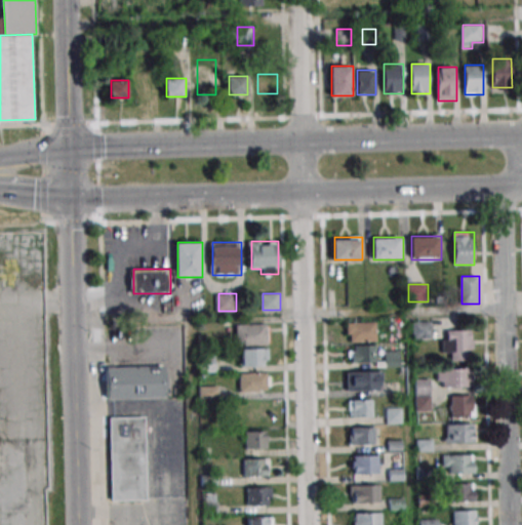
[(414,338),(432,338),(432,322),(414,322),(414,338)]
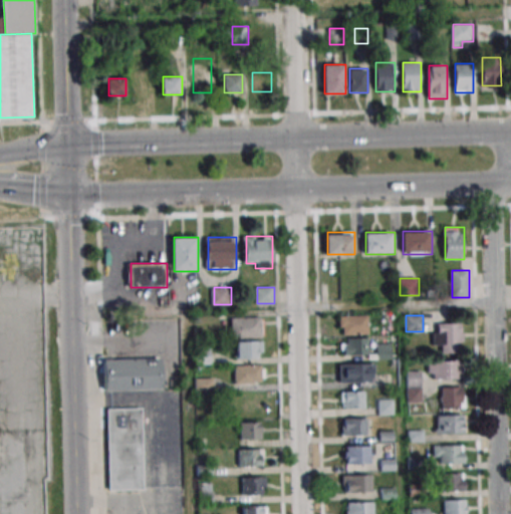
[(340,316),(340,333),(370,333),(370,316),(340,316)]
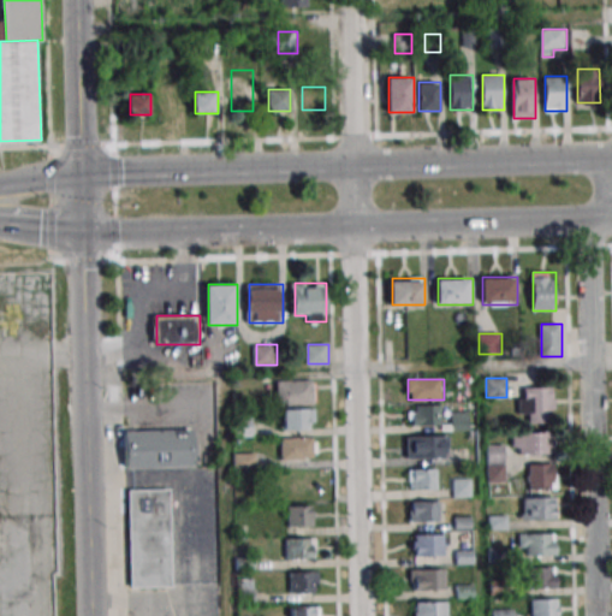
[(279,404),(318,404),(318,380),(279,380),(279,404)]
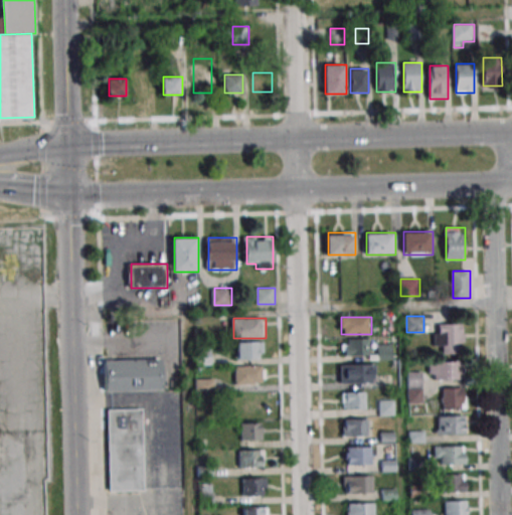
[(465,324),(436,324),(436,352),(465,352),(465,324)]
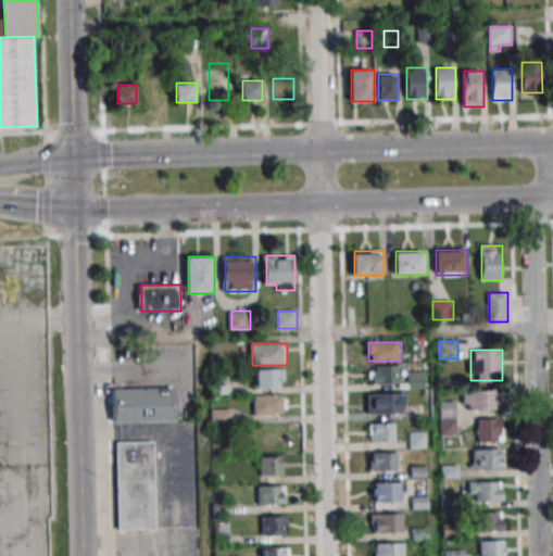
[(401,365),(372,365),(372,384),(401,384),(401,365)]
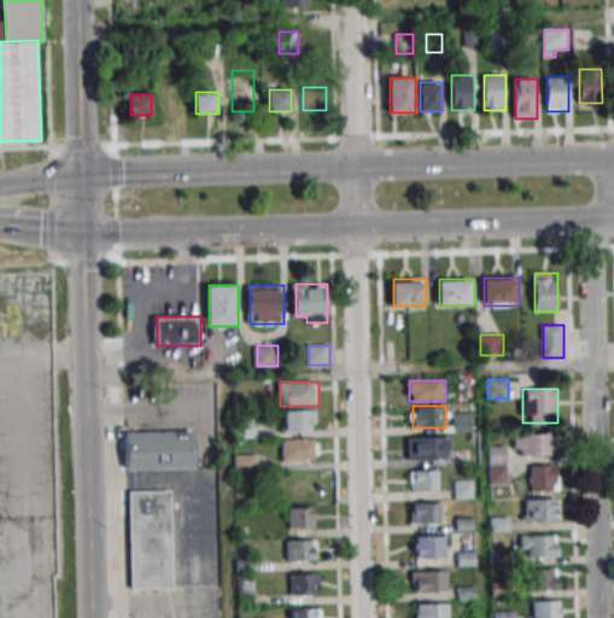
[(286,431),(319,431),(319,410),(286,410),(286,431)]
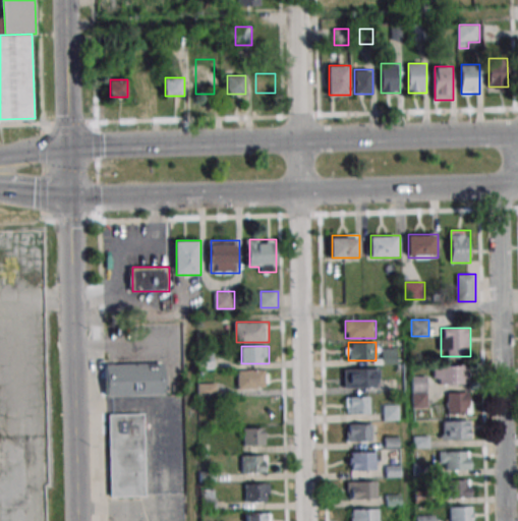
[(385,362),(398,362),(398,351),(385,351),(385,362)]
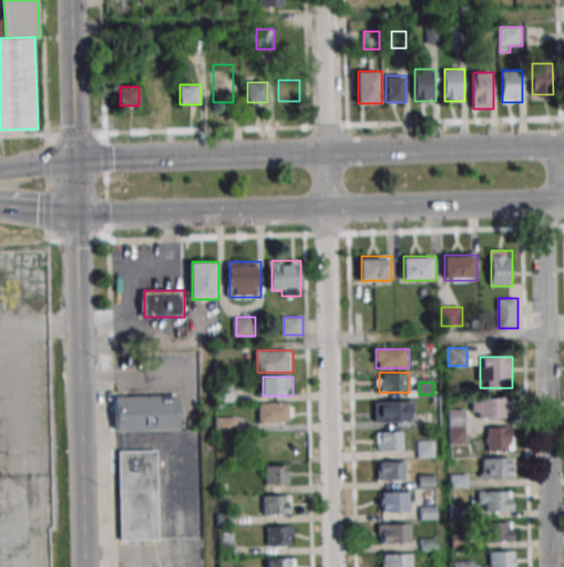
[(233,384),(218,384),(218,402),(233,402),(233,384)]
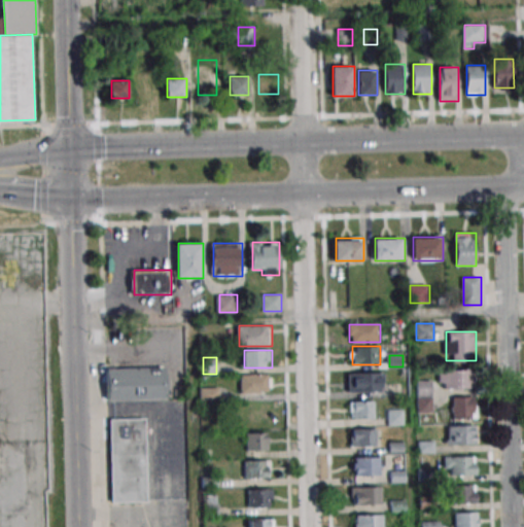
[(108,367),(108,400),(168,400),(168,367),(108,367)]
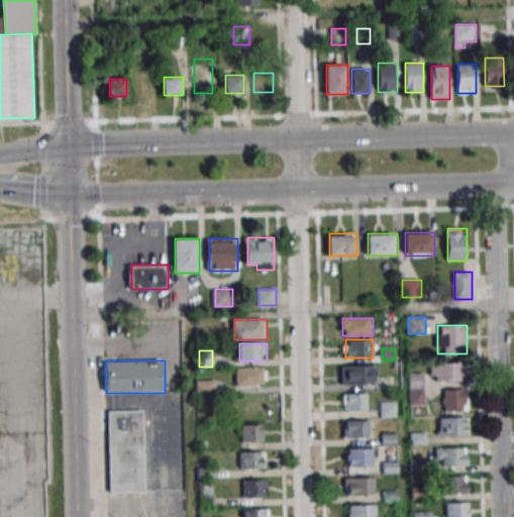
[(432,363),(432,382),(465,382),(465,363),(432,363)]
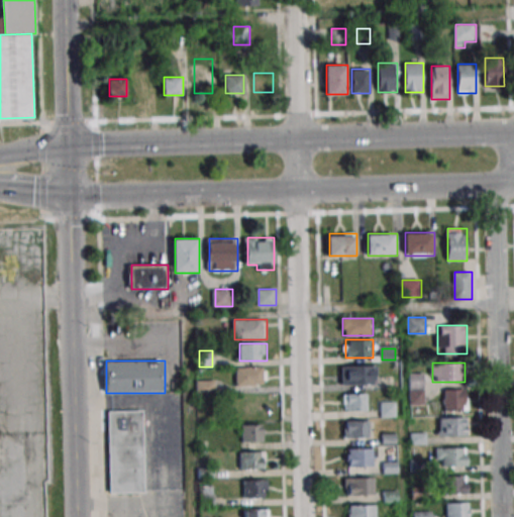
[(377,366),(342,366),(342,384),(377,384),(377,366)]
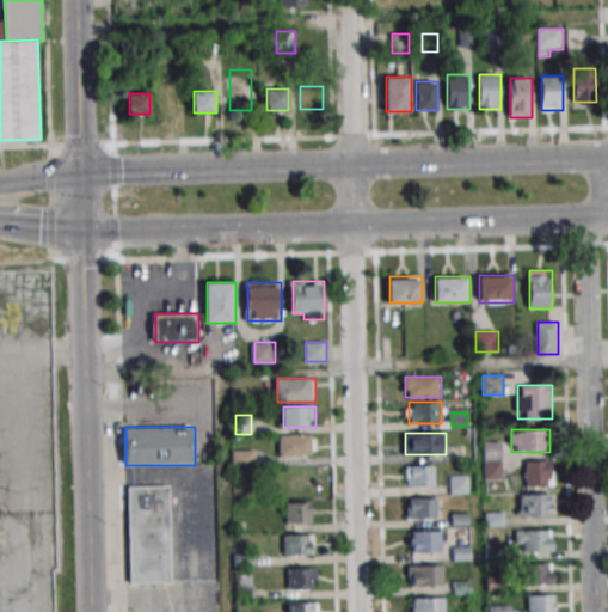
[(317,435),(281,435),(281,457),(317,457),(317,435)]
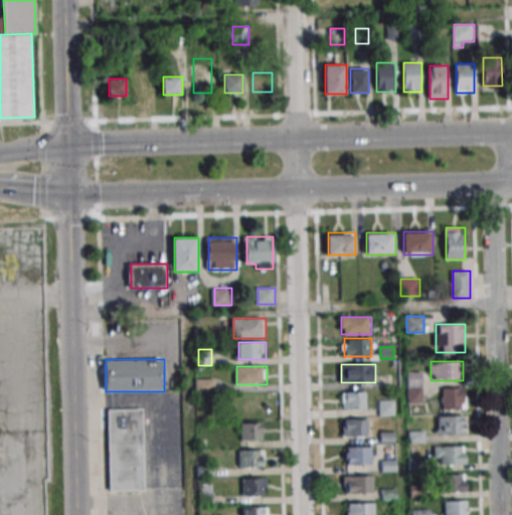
[(424,372),(408,372),(408,403),(424,403),(424,372)]
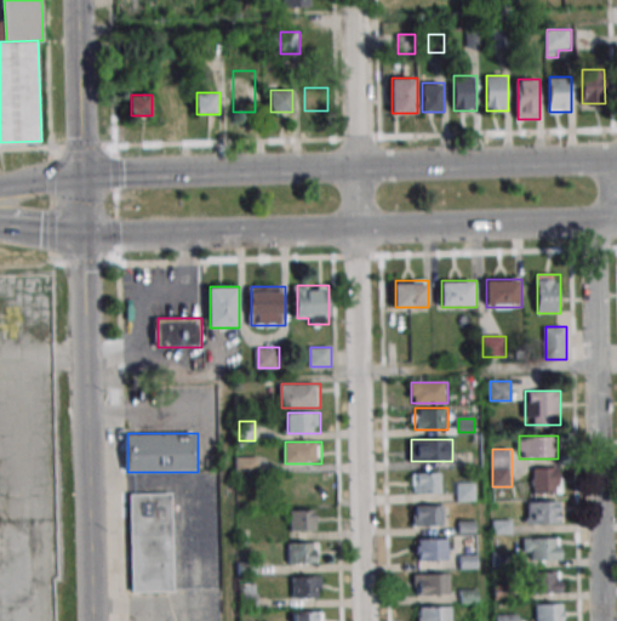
[(564,468),(533,468),(533,493),(564,493),(564,468)]
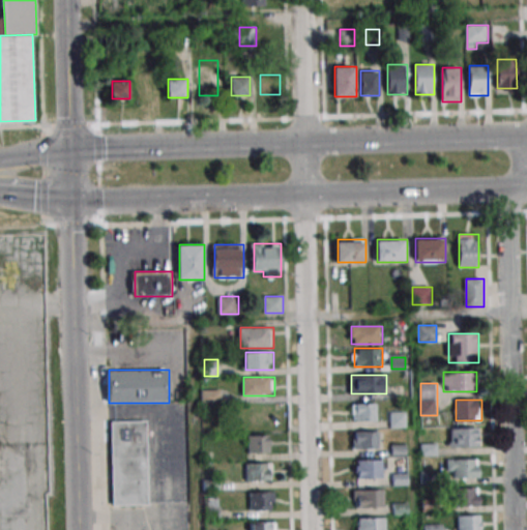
[(354,404),(354,421),(379,421),(379,404),(354,404)]
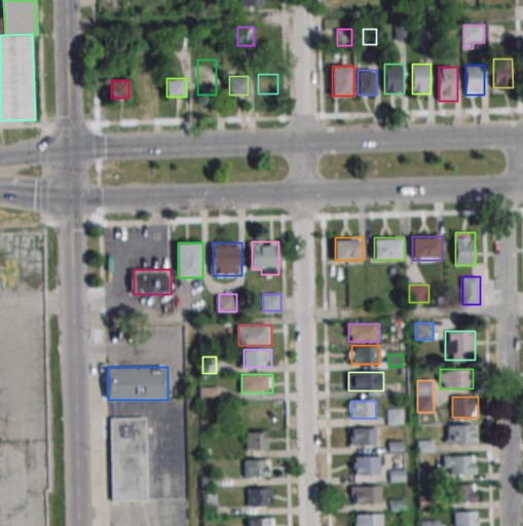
[(274,422),(274,404),(247,404),(247,422),(274,422)]
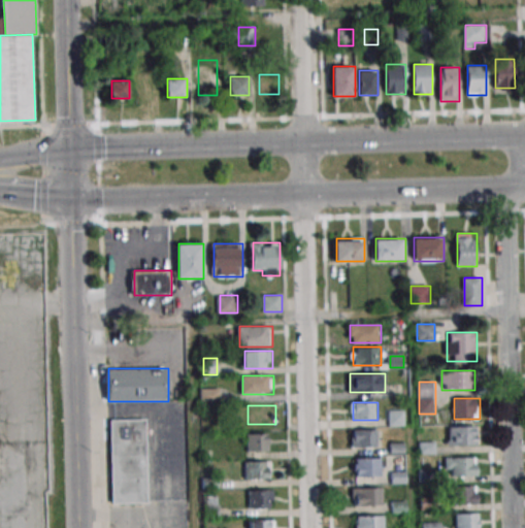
[(149,420),(112,420),(112,504),(149,503),(149,420)]
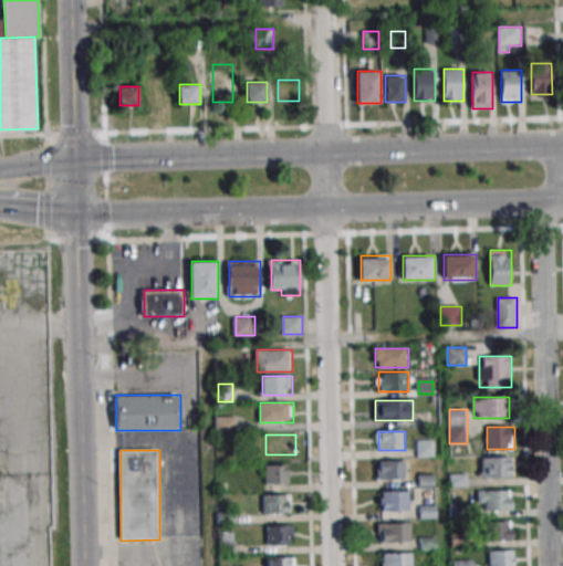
[(481,458),(481,477),(515,477),(515,458),(481,458)]
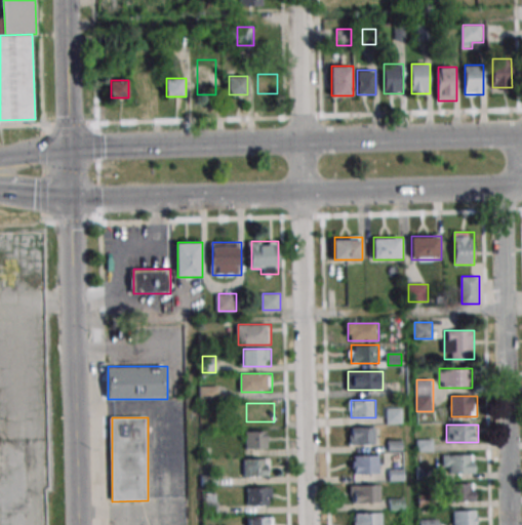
[(376,427),(351,427),(351,444),(376,444),(376,427)]
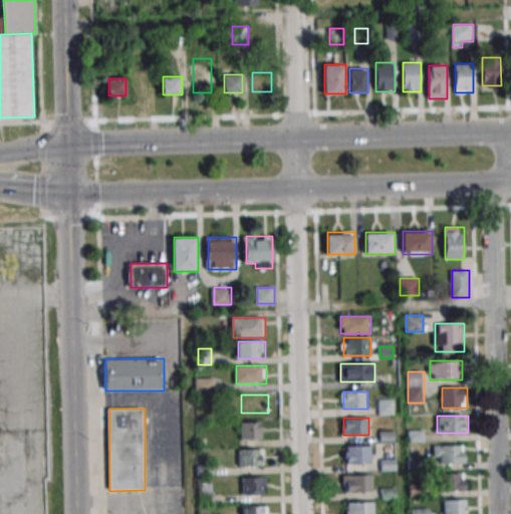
[(263,422),(241,422),(241,440),(263,440),(263,422)]
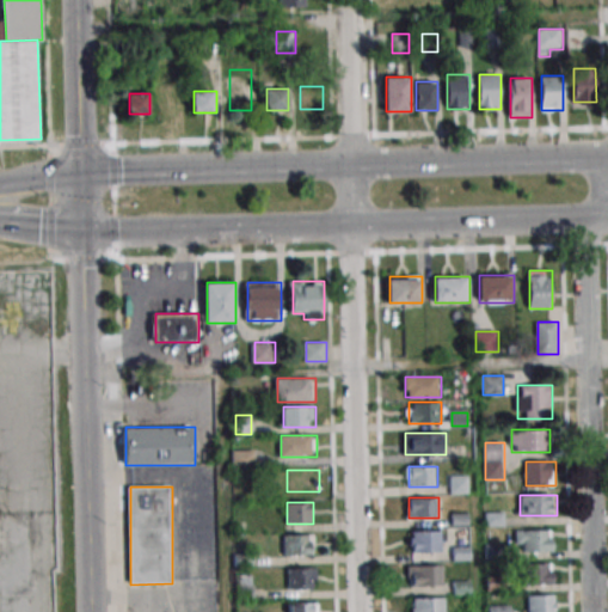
[(443,531),(412,531),(412,552),(443,552),(443,531)]
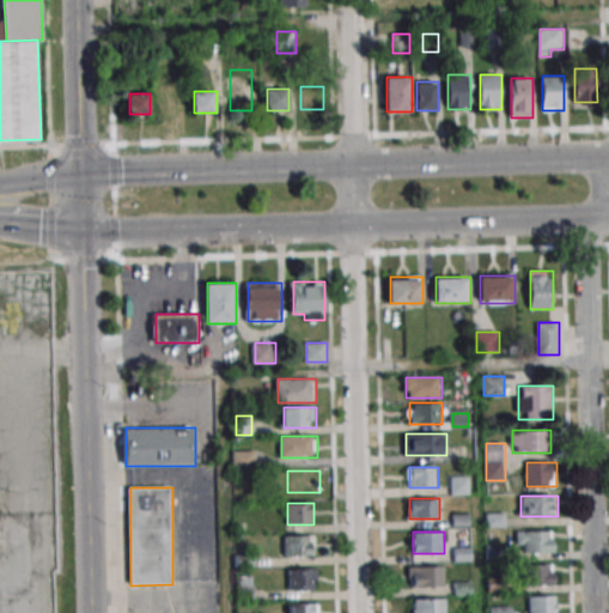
[(556,552),(556,532),(519,532),(519,552),(556,552)]
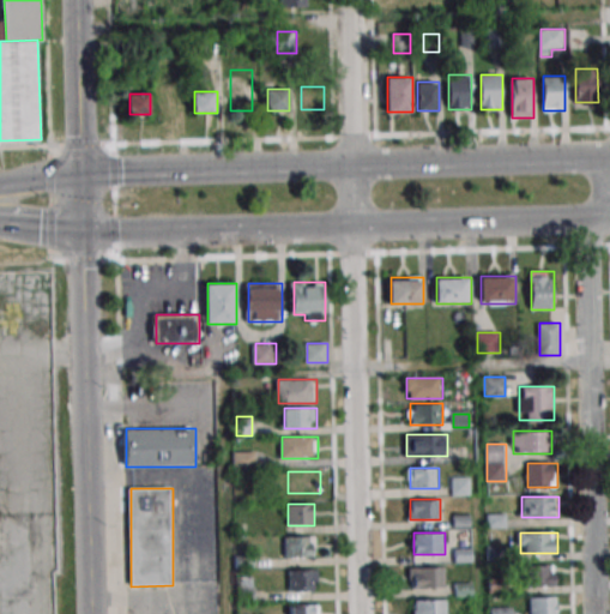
[(318,536),(287,536),(287,558),(318,558),(318,536)]
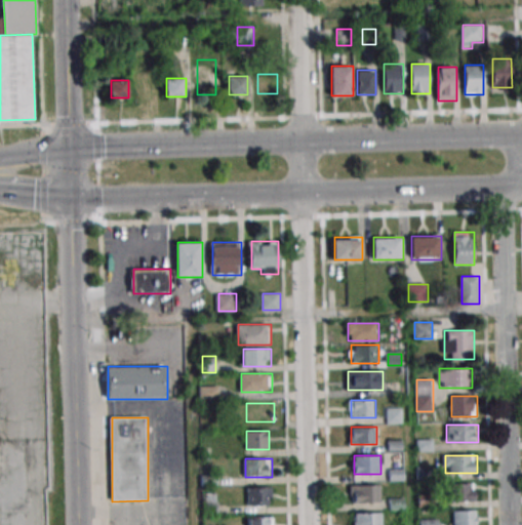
[(477,483),(452,483),(452,501),(477,501),(477,483)]
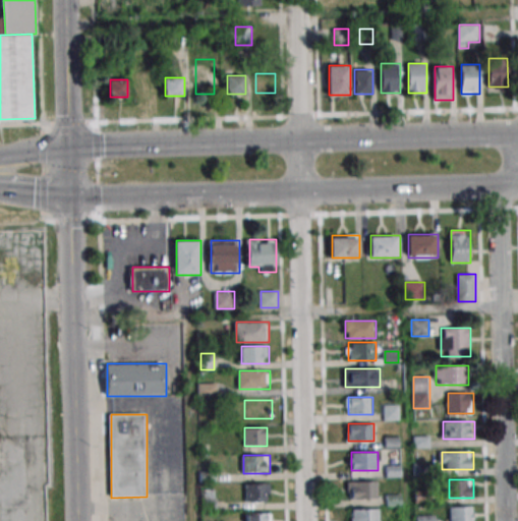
[(379,481),(349,481),(349,500),(379,500),(379,481)]
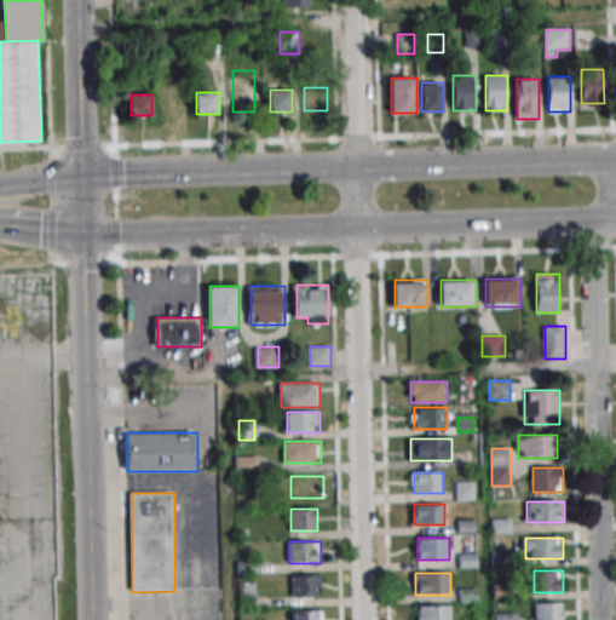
[(294,597),(323,597),(323,574),(294,574),(294,597)]
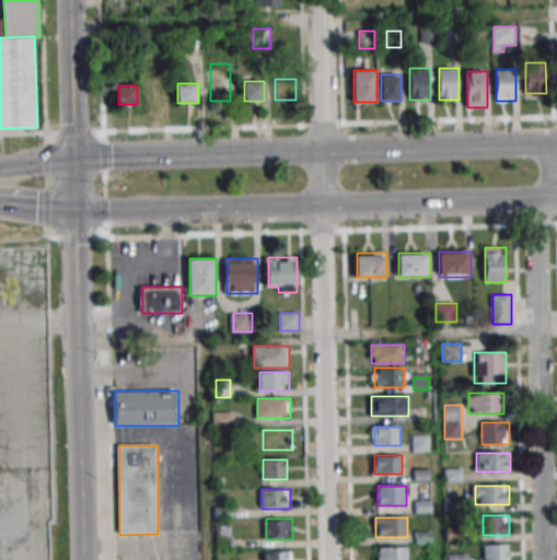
[(233,547),(233,526),(218,526),(218,547),(233,547)]
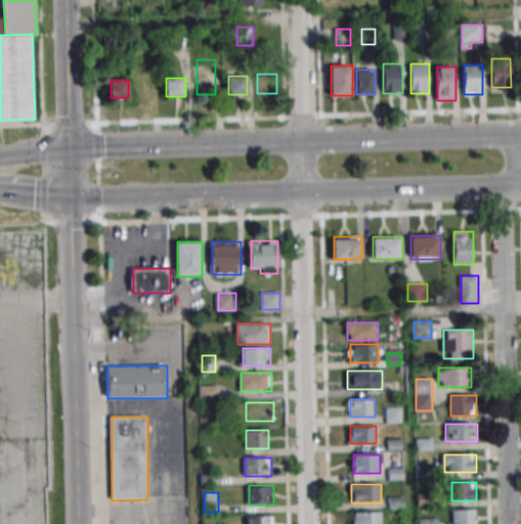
[(477,523),(477,510),(453,510),(453,523),(477,523)]
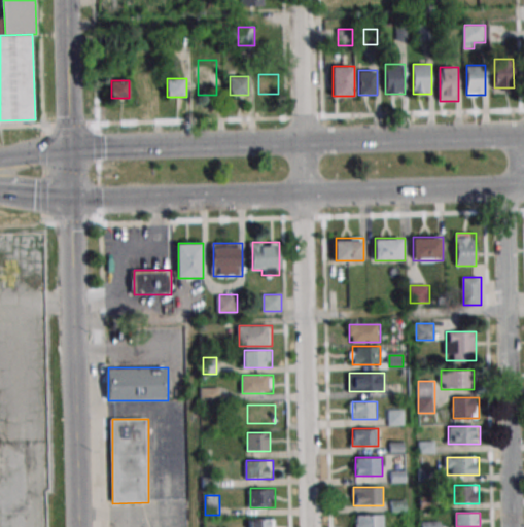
[(355,515),(355,526),(384,526),(385,515),(355,515)]
